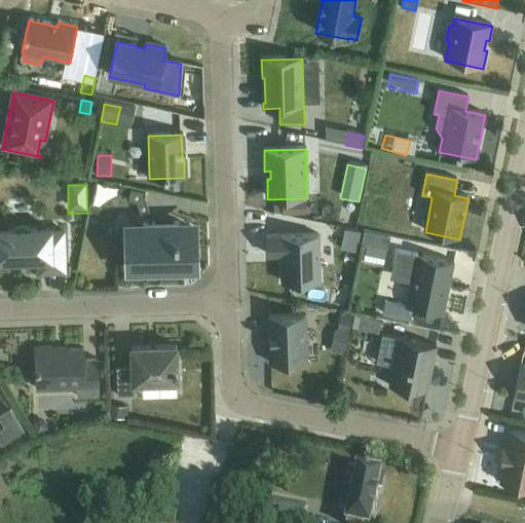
[(132,192),(129,203),(138,206),(141,214),(149,211),(145,200),(146,195),(132,192)]
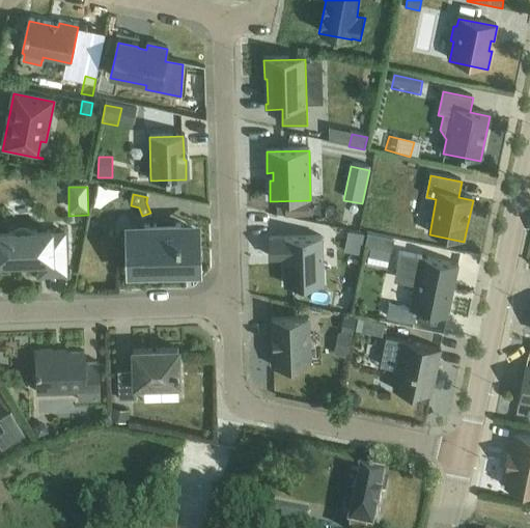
[(286,216),(311,215),(310,201),(285,202),(286,216)]
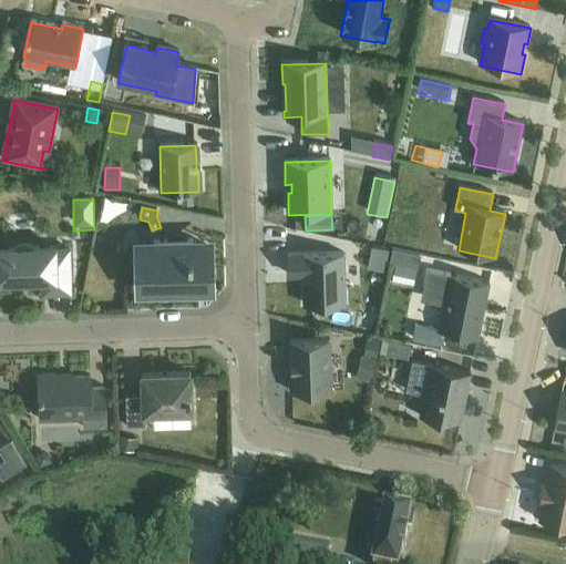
[(195,285),(213,285),(212,249),(194,250),(194,242),(154,243),(154,252),(136,252),(137,287),(155,286),(155,291),(195,290),(195,285)]
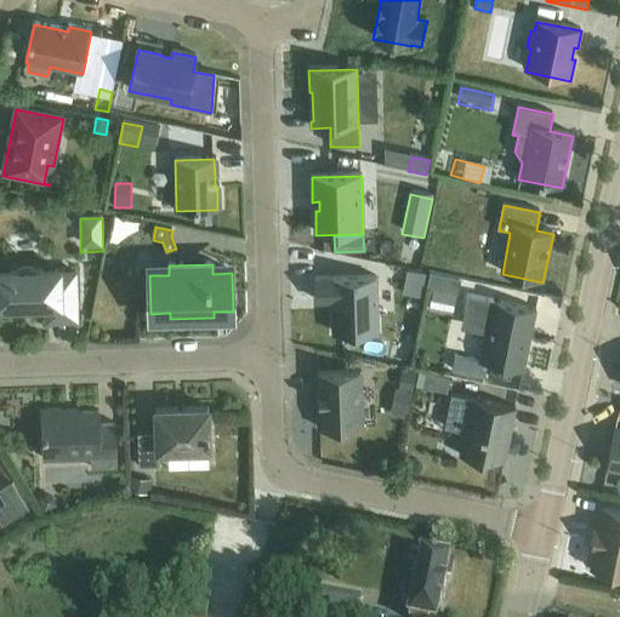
[(0,273),(0,308),(47,308),(47,323),(77,321),(75,274),(61,275),(61,272),(0,273)]
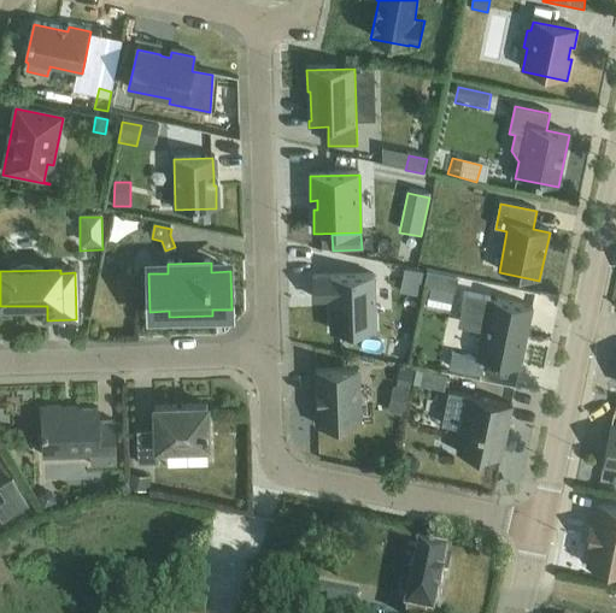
[(423,275),(404,271),(400,296),(418,299),(423,275)]
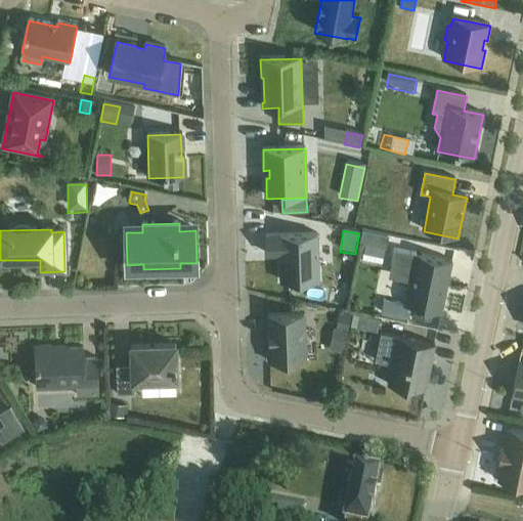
[(282,264),(280,264),(281,284),(318,283),(317,235),(265,236),(266,255),(282,255),(282,264)]
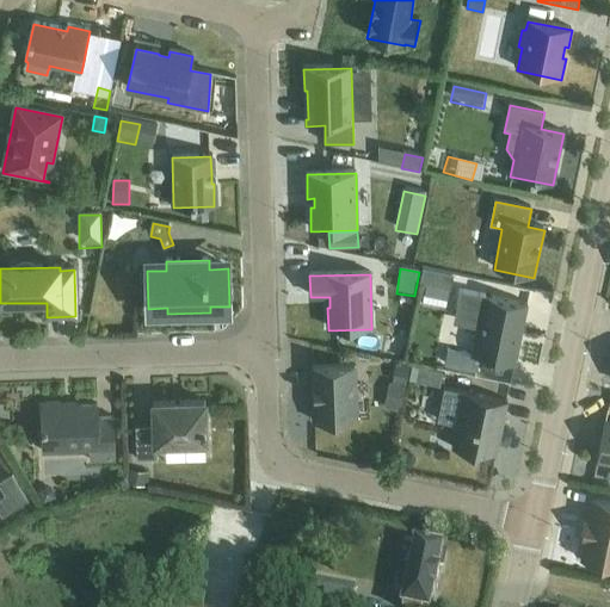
[(448,352),(444,366),(478,372),(480,358),(516,366),(519,350),(515,344),(517,332),(523,333),(528,305),(480,296),(461,292),(454,321),(474,326),(479,327),(472,357),(448,352)]
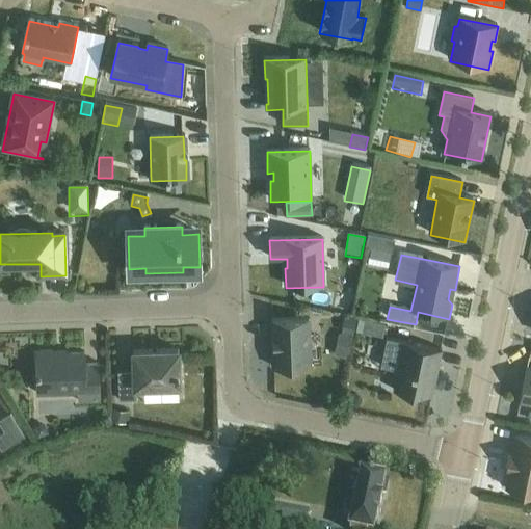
[(360,319),(347,316),(343,335),(355,337),(356,334),(359,322),(360,319)]
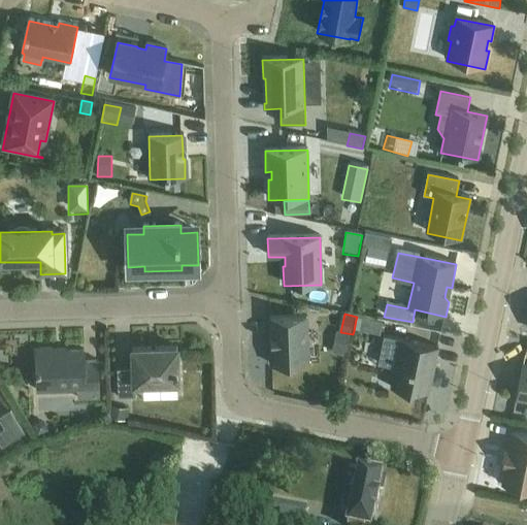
[(270,319),(272,366),(308,365),(306,318),(270,319)]
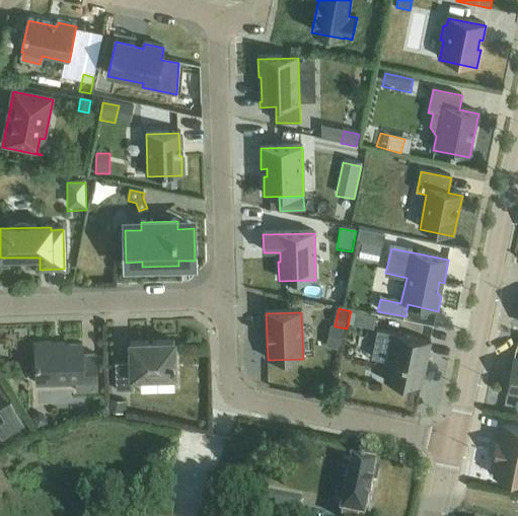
[(350,314),(348,325),(373,330),(375,319),(350,314)]
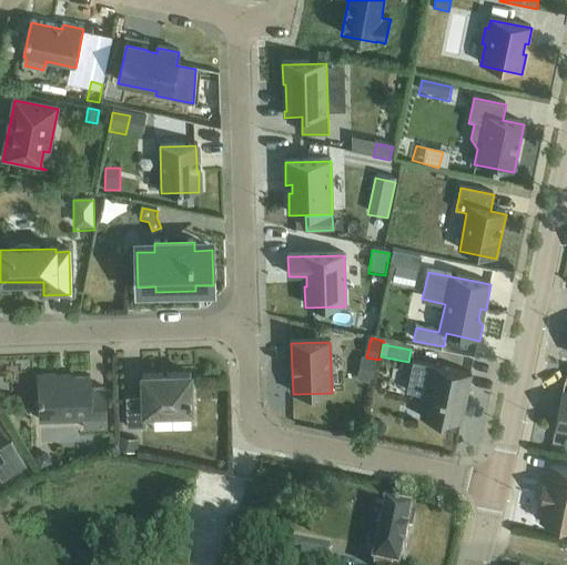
[(363,359),(357,380),(371,383),(376,362),(363,359)]
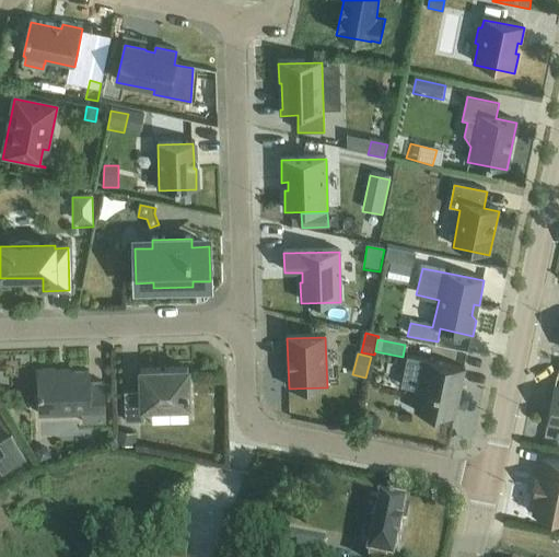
[(455,418),(465,370),(407,358),(402,389),(419,392),(415,413),(434,417),(435,414),(455,418)]
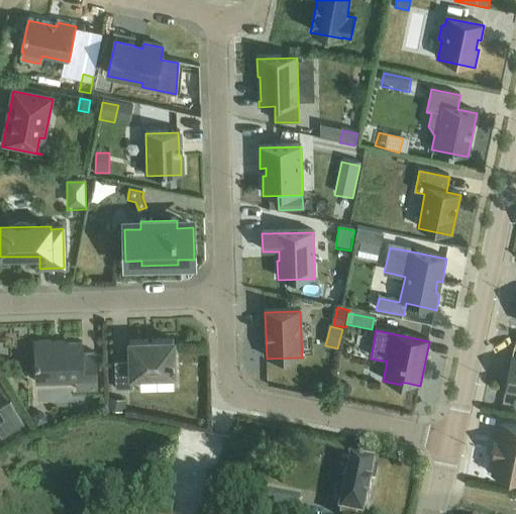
[(116,390),(132,390),(132,378),(175,376),(174,341),(130,343),(130,363),(115,363),(116,390)]
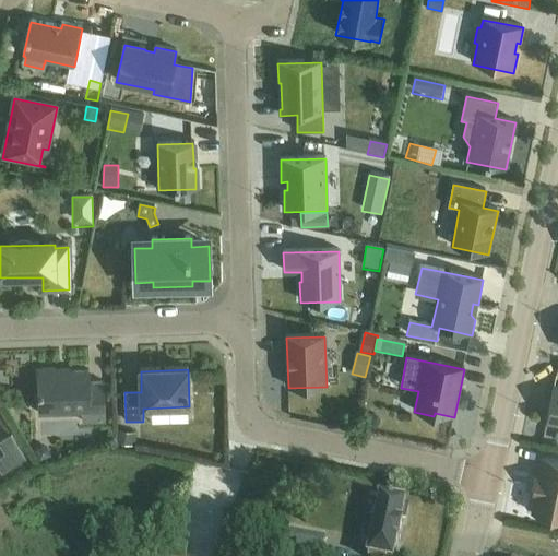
[(83,424),(106,424),(104,385),(90,385),(90,373),(57,374),(55,370),(43,371),(40,374),(38,375),(39,416),(83,414),(83,424)]
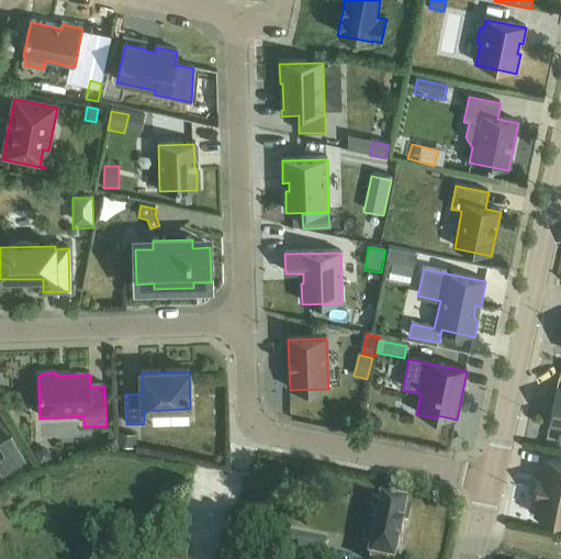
[(560,392),(557,391),(549,426),(560,427),(560,392)]
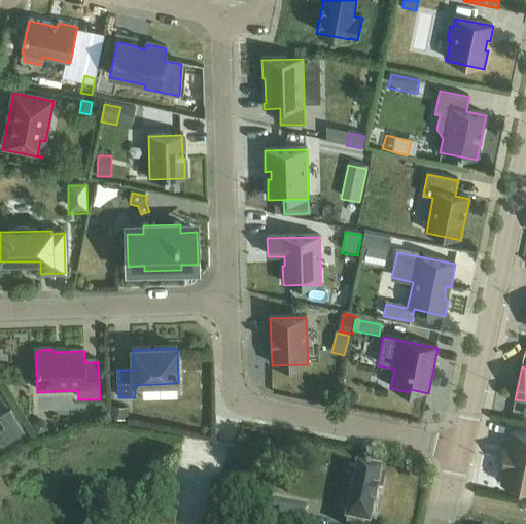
[(112,406),(110,418),(128,421),(131,410),(112,406)]
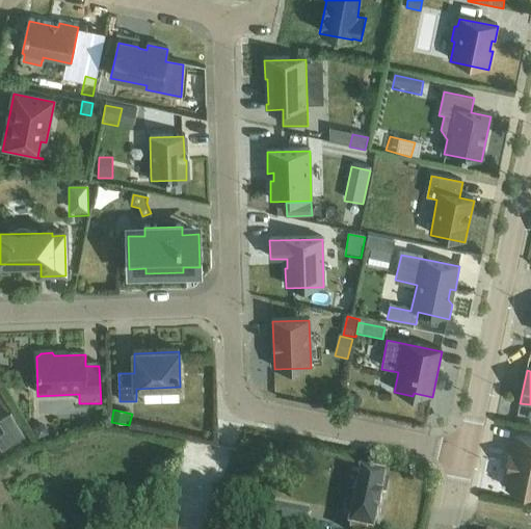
[(10,416),(0,421),(0,424),(12,445),(24,438),(10,416)]
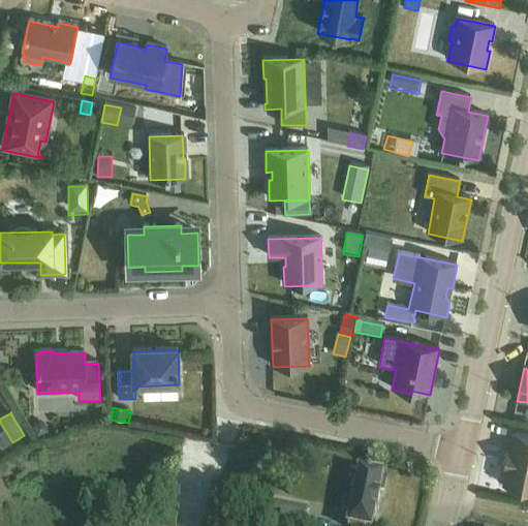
[(37,437),(48,434),(44,424),(34,427),(37,437)]
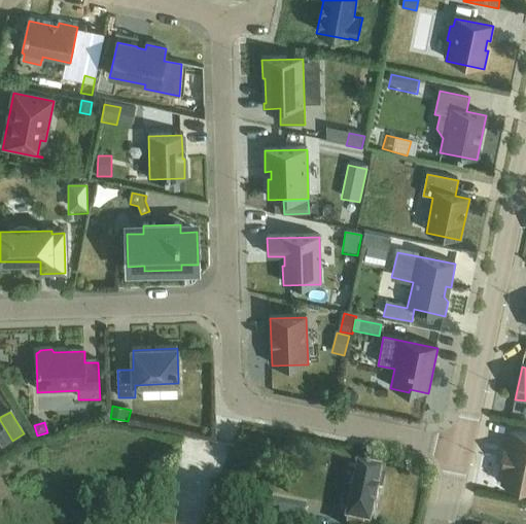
[(504,451),(501,465),(505,466),(501,485),(505,486),(509,490),(515,491),(519,488),(525,490),(525,435),(513,432),(509,451),(504,451)]
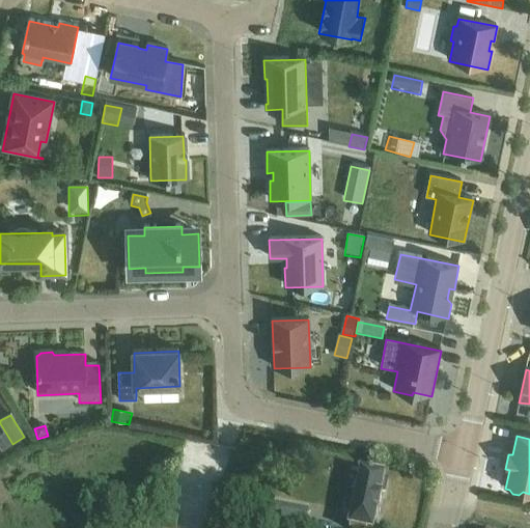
[(347,507),(345,518),(352,519),(350,527),(375,527),(378,517),(380,517),(383,502),(381,502),(382,496),(385,497),(388,483),(385,483),(386,480),(361,475),(354,509),(347,507)]
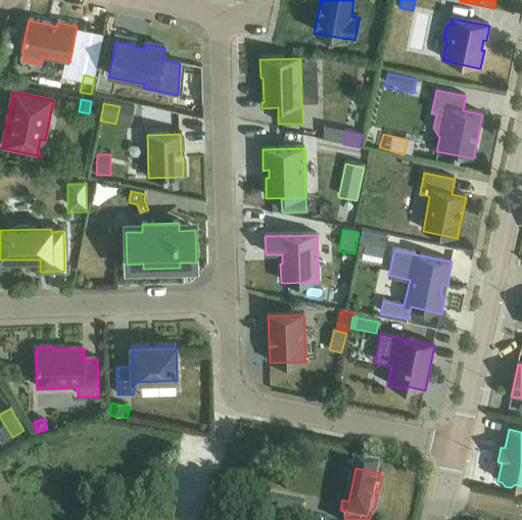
[(270,499),(267,513),(295,519),(300,519),(303,506),(270,499)]
